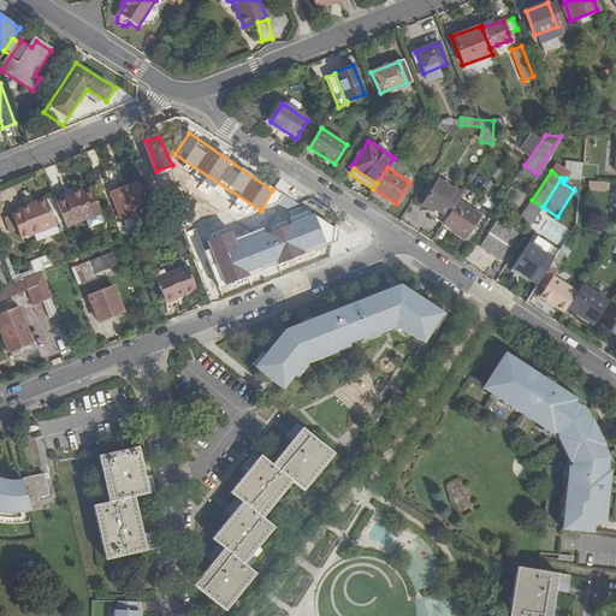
[(422,205),(430,211),(432,212),(434,208),(448,217),(456,203),(462,194),(439,179),(422,205)]
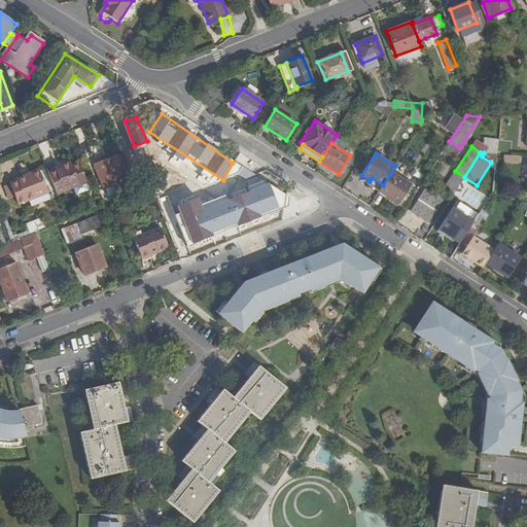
[(119,155),(96,165),(105,188),(129,179),(119,155)]
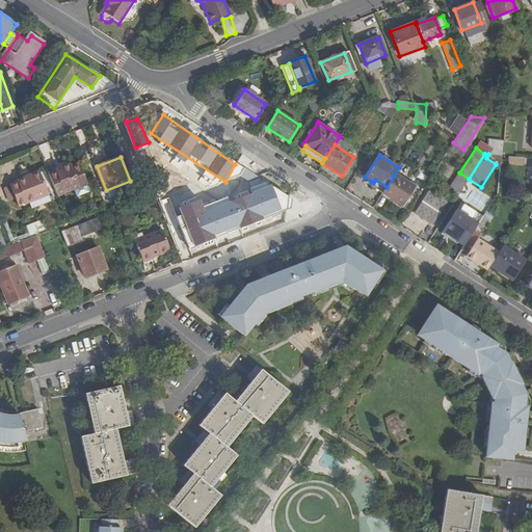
[(51,176),(58,195),(76,189),(78,196),(90,191),(80,165),(74,167),(72,163),(62,166),(64,170),(59,173),(51,176)]
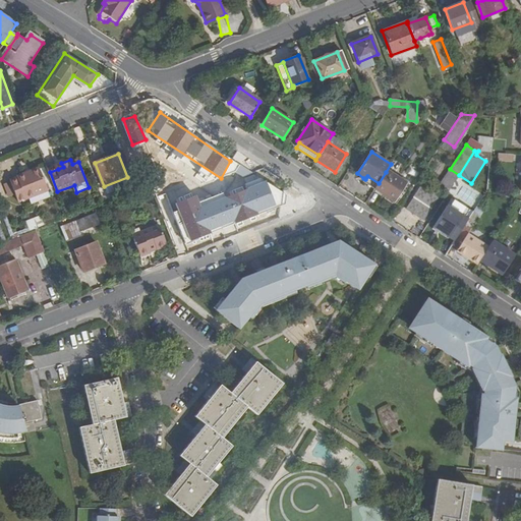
[(40,168),(32,172),(34,175),(27,176),(26,173),(18,177),(18,179),(12,181),(20,201),(48,190),(40,168)]
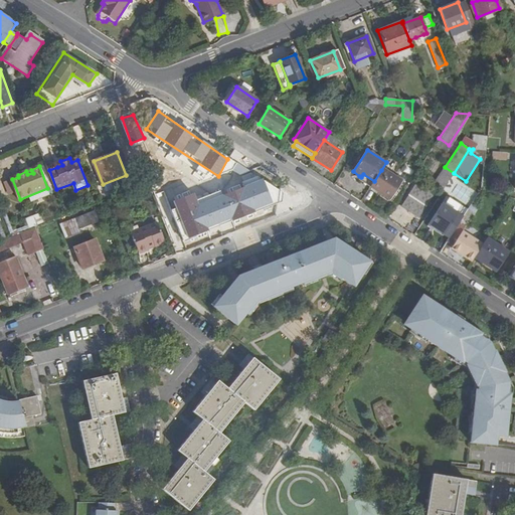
[(374,181),(369,188),(389,200),(401,183),(381,170),(374,181)]
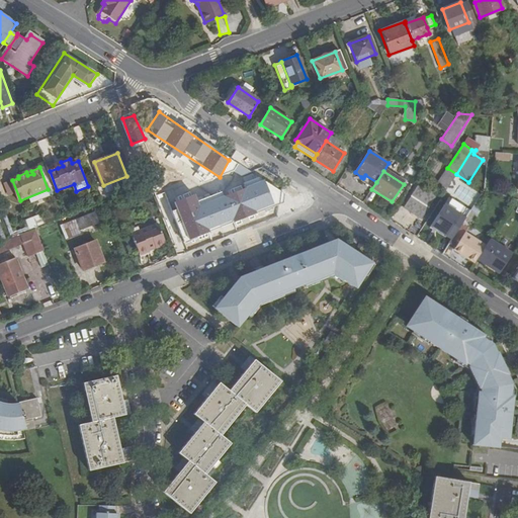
[(363,178),(361,177),(359,181),(371,189),(376,182),(365,175),(363,178)]
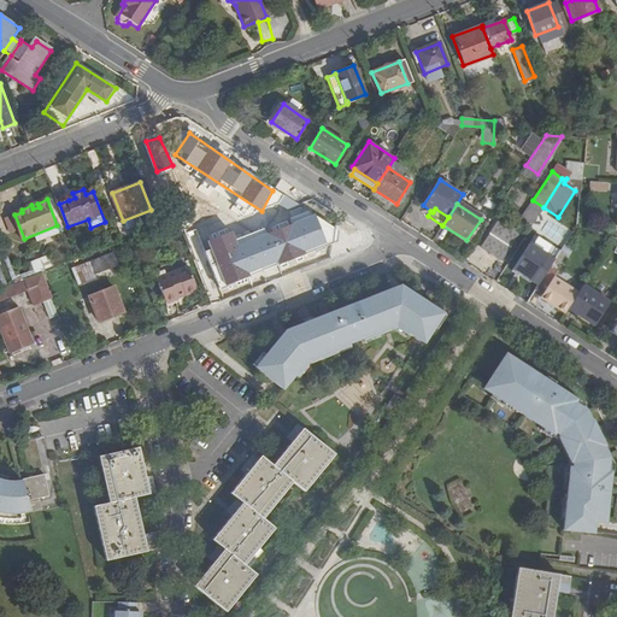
[(207,241),(227,286),(327,246),(316,213),(239,242),(231,231),(207,241)]
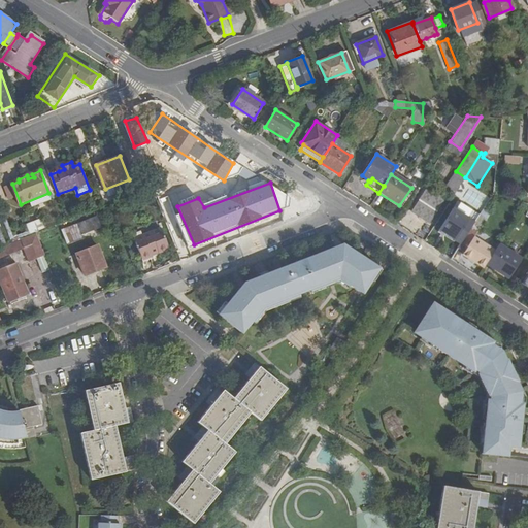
[(444,200),(427,189),(411,211),(429,223),(444,200)]
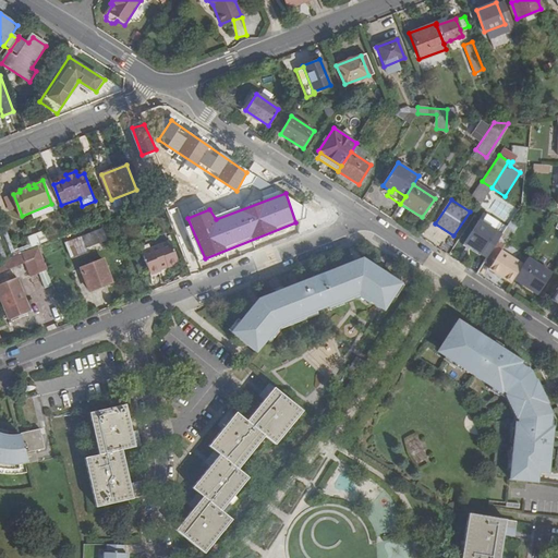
[(494,232),(478,222),(463,244),(480,255),(494,232)]
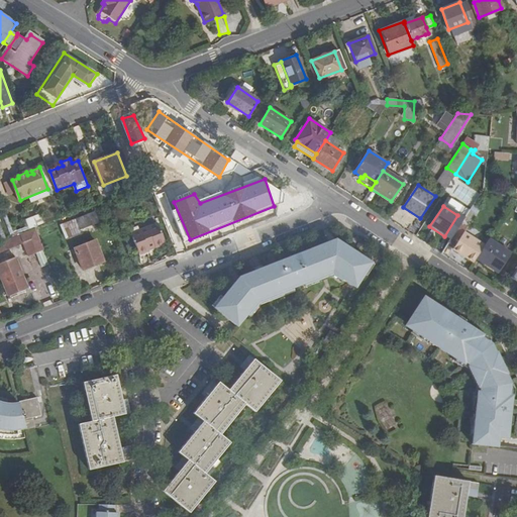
[(469,210),(461,222),(468,226),(476,215),(469,210)]
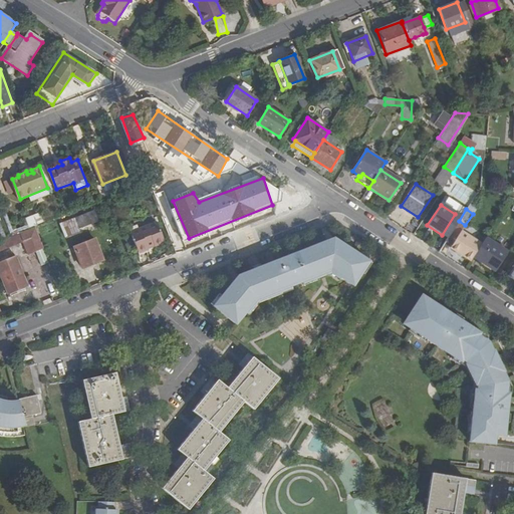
[(94,212),(62,225),(67,238),(81,233),(80,229),(98,222),(94,212)]
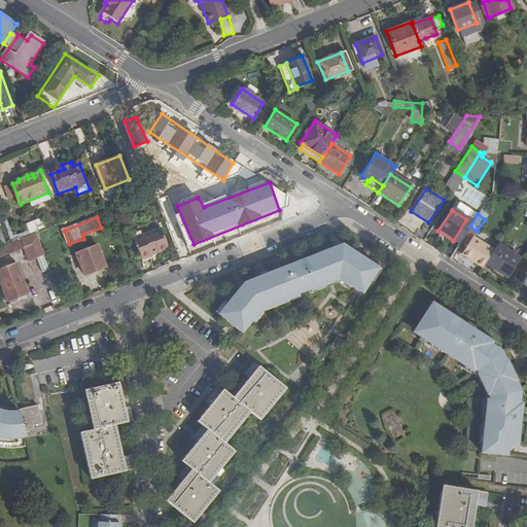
[(42,218),(30,223),(34,232),(45,227),(42,218)]
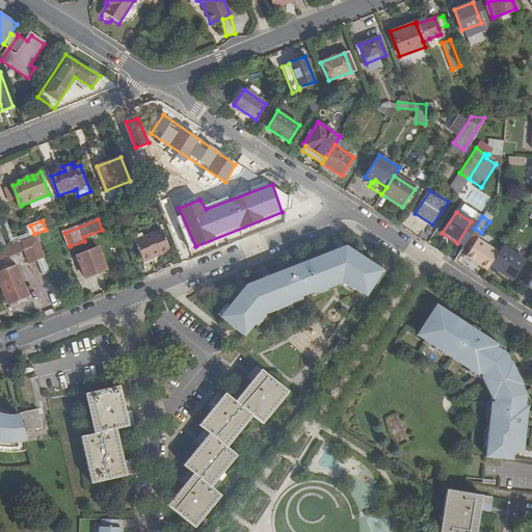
[(475,229),(459,251),(466,256),(478,238),(481,233),(475,229)]
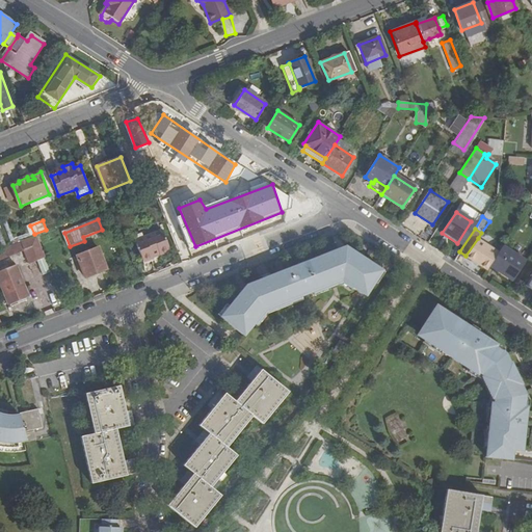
[(166,231),(135,242),(142,262),(174,251),(166,231)]
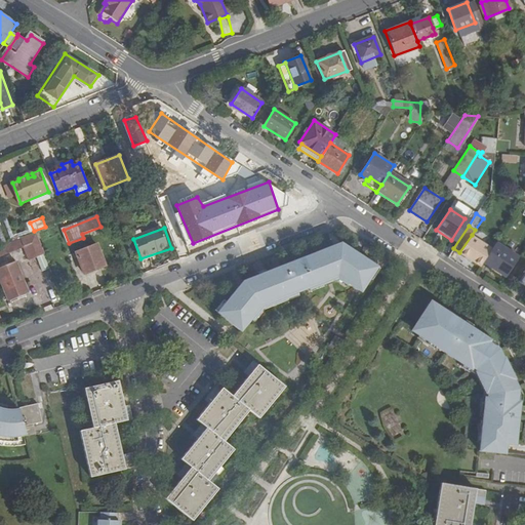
[(37,234),(3,247),(6,255),(25,248),(28,259),(44,252),(37,234)]
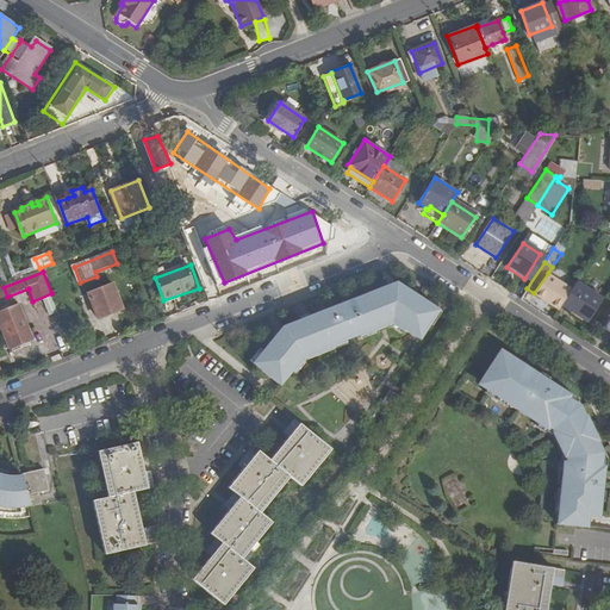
[(548,273),(534,293),(559,310),(562,305),(572,290),(548,273)]
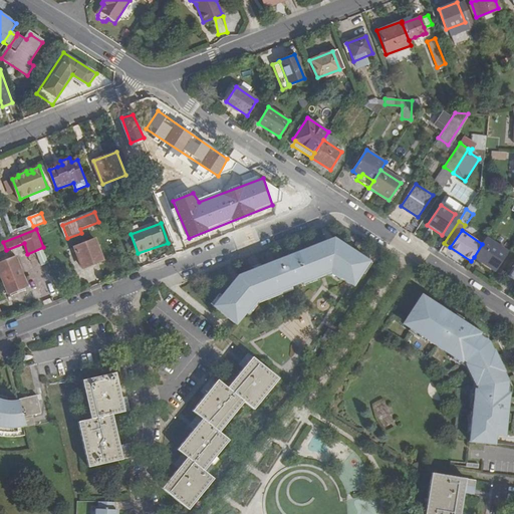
[(507,251),(486,238),(482,244),(474,257),(481,262),(494,270),(507,251)]
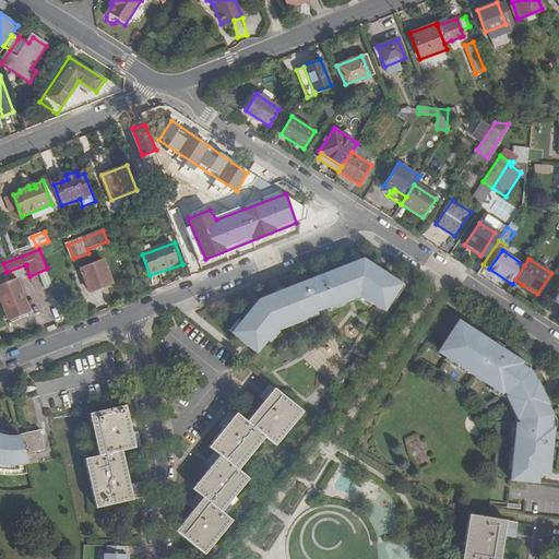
[(359,295),(382,311),(400,284),(363,260),(258,300),(232,333),(257,354),(278,326),(359,295)]
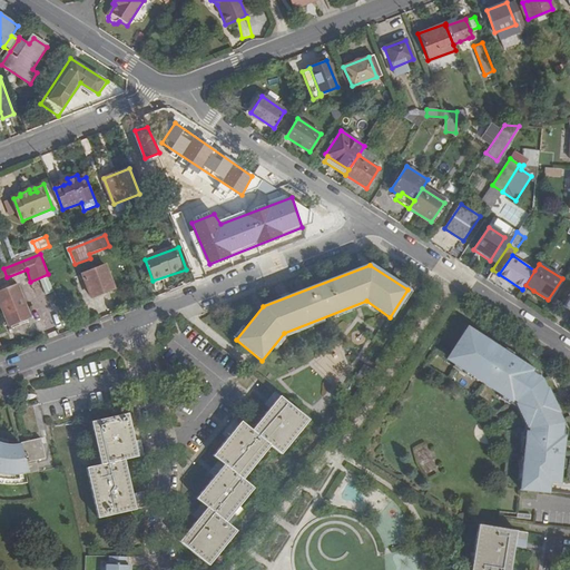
[(107,266),(84,275),(92,298),(116,290),(107,266)]
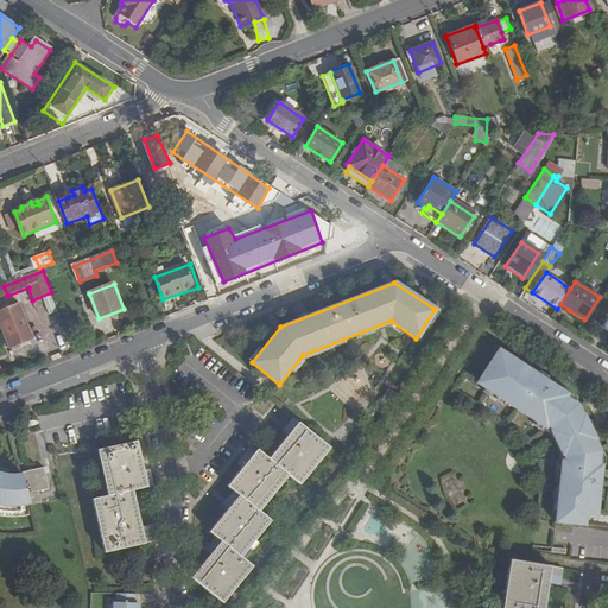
[(45,312),(52,311),(49,297),(42,298),(45,312)]
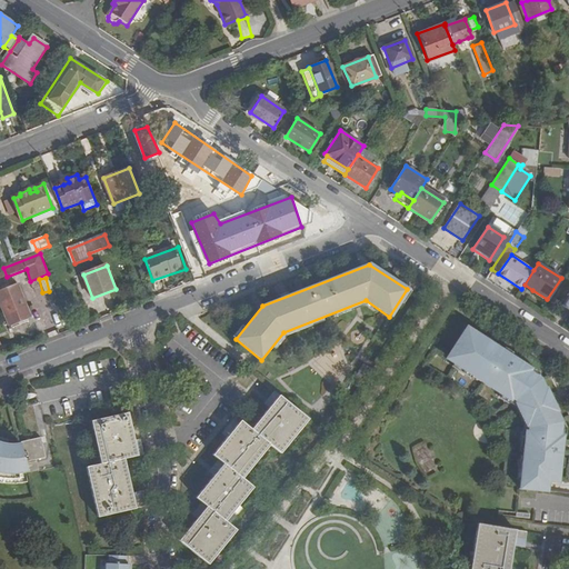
[(19,283),(0,290),(0,313),(3,315),(8,327),(32,318),(19,283)]
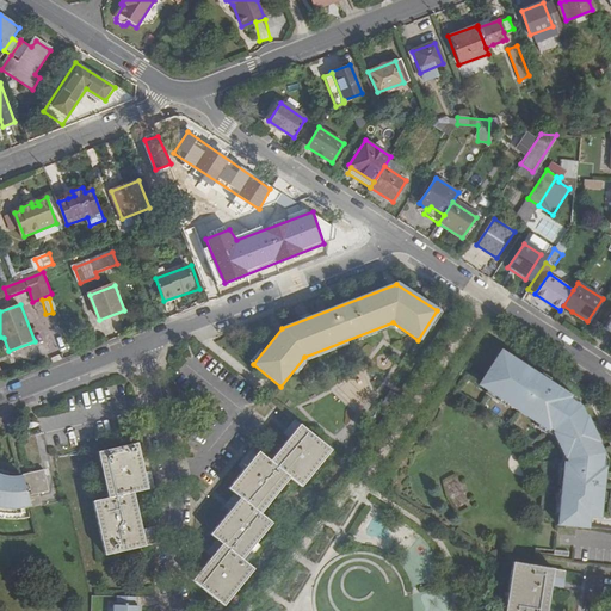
[(587,321),(572,312),(568,316),(584,327),(587,321)]
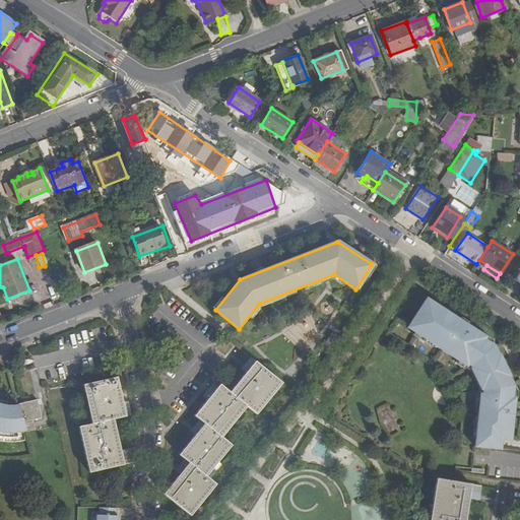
[(442,312),(425,302),(409,326),(419,333),(418,334),(467,365),(468,364),(473,368),(476,375),(489,370),(486,366),(501,360),(500,355),(499,355),(491,340),(474,329),(473,330),(461,322),(462,321),(443,309),(442,312)]
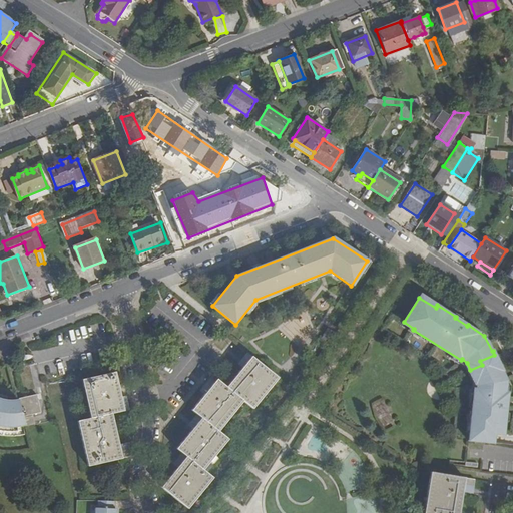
[(328,329),(323,335),(330,340),(334,333),(328,329)]
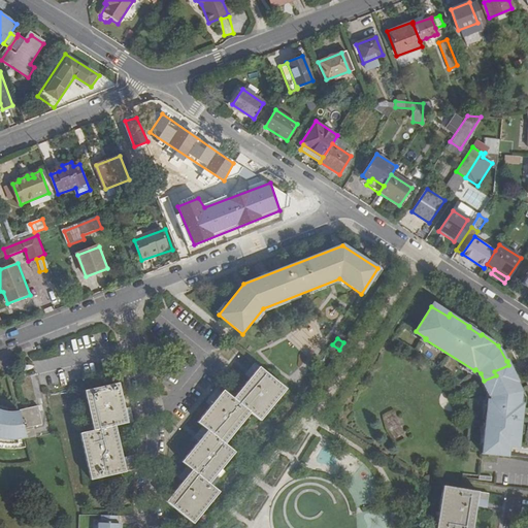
[(496,375),(484,381),(487,386),(498,381),(500,385),(515,377),(508,365),(494,371),(496,375)]
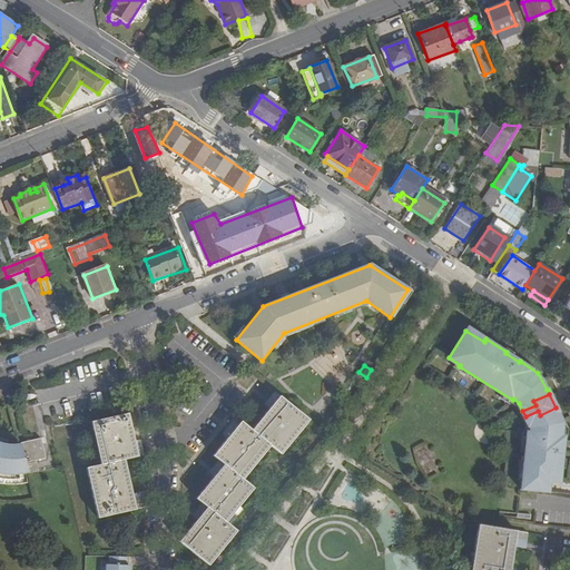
[(254,489),(243,480),(269,446),(278,455),(307,420),(279,397),(252,432),(242,423),(214,455),(225,465),(198,499),(209,508),(180,542),(208,564),(236,530),(226,522),(254,489)]
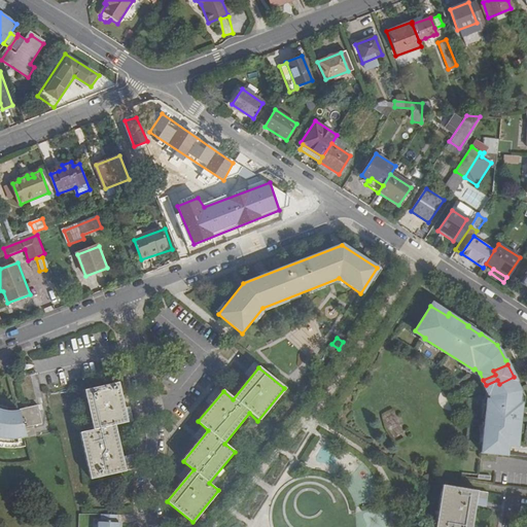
[(497,380),(486,385),(489,392),(488,398),(487,398),(481,451),(496,453),(498,443),(507,444),(517,446),(519,423),(518,423),(519,411),(521,411),(522,397),(515,381),(516,380),(514,377),(499,384),(497,380)]
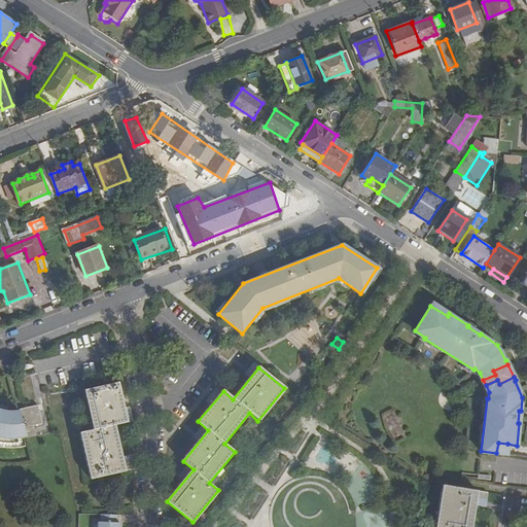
[(94,429),(80,432),(92,479),(135,468),(134,461),(124,462),(115,424),(128,422),(119,382),(85,389),(94,429)]
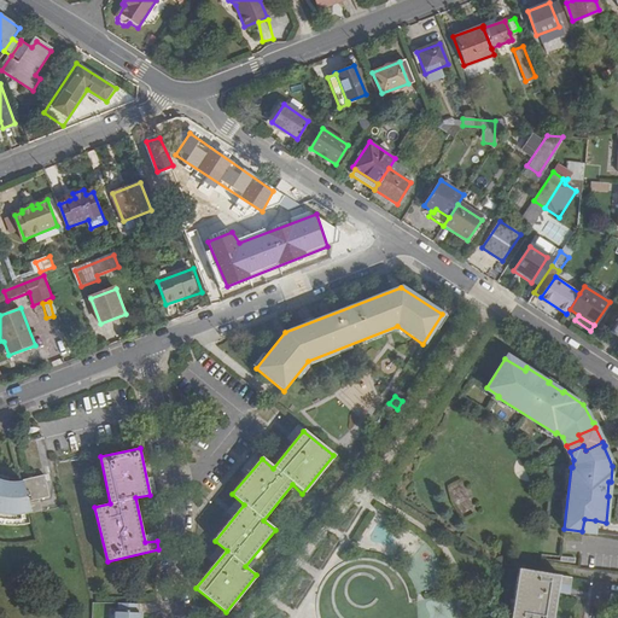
[(46,471),(23,476),(24,478),(29,497),(51,493),(46,471)]
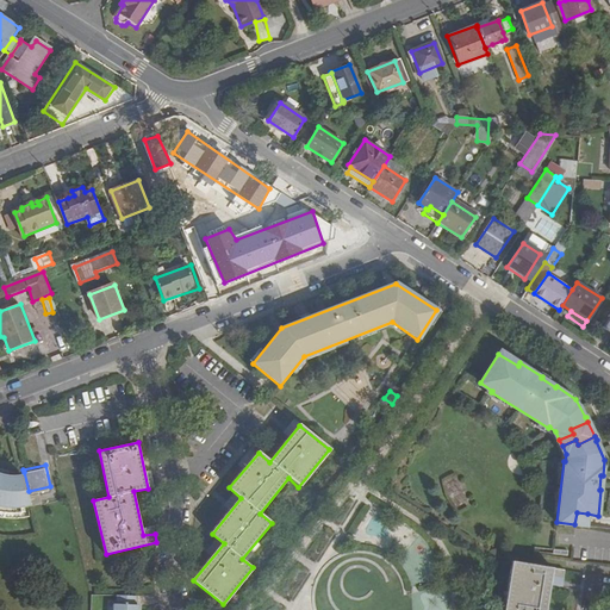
[(0,514),(0,515),(4,515),(4,514),(11,514),(12,512),(14,512),(22,510),(20,504),(31,502),(29,491),(24,472),(19,472),(18,473),(8,473),(7,472),(5,472),(4,472),(0,471),(0,514)]
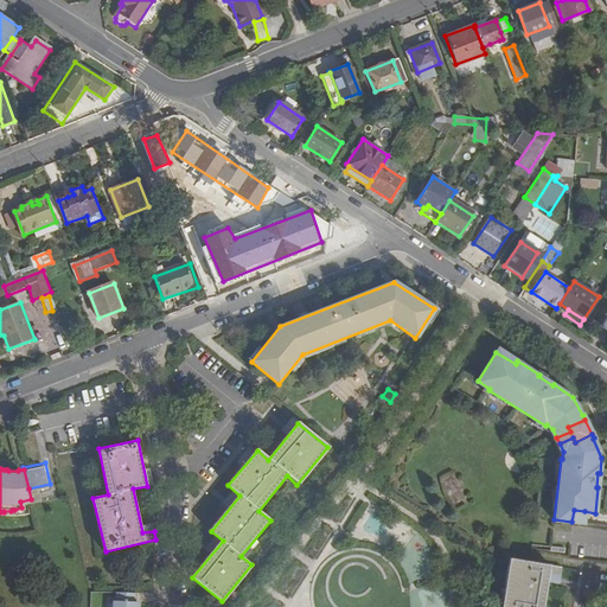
[(585,511),(574,510),(572,522),(582,524),(585,511)]
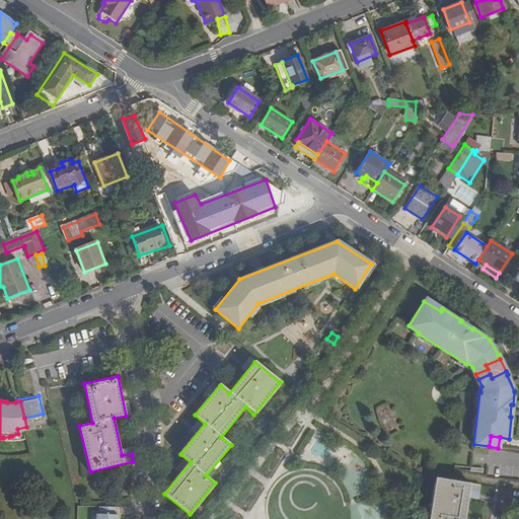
[(429,518),(464,518),(469,493),(478,494),(480,485),(436,477),(429,518)]
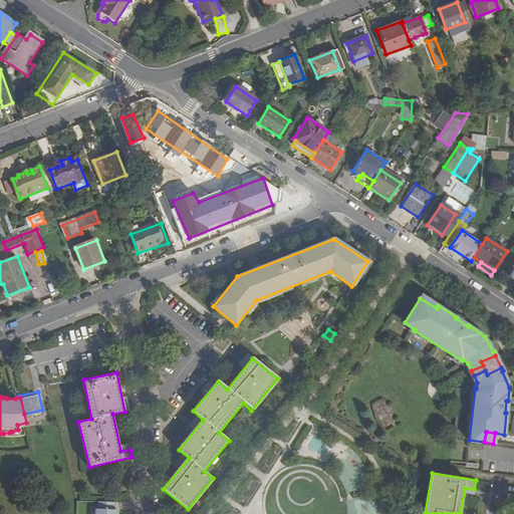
[(115,502),(98,502),(98,509),(96,509),(95,513),(116,513),(117,510),(114,510),(115,502)]
